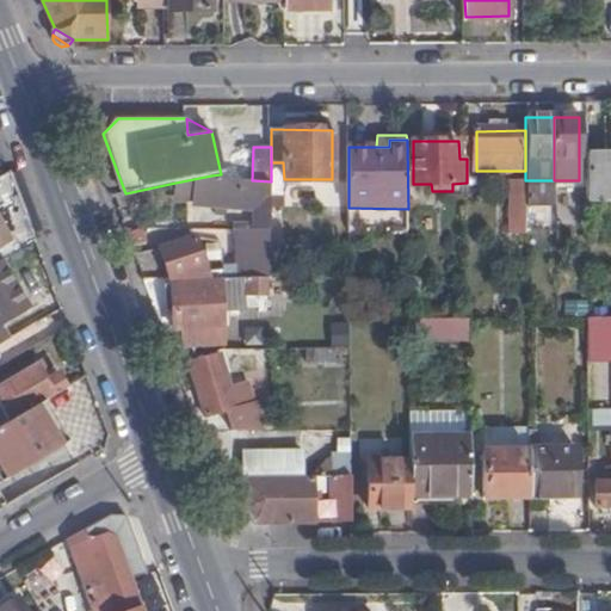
[(610,152),(585,153),(585,199),(610,198),(610,152)]
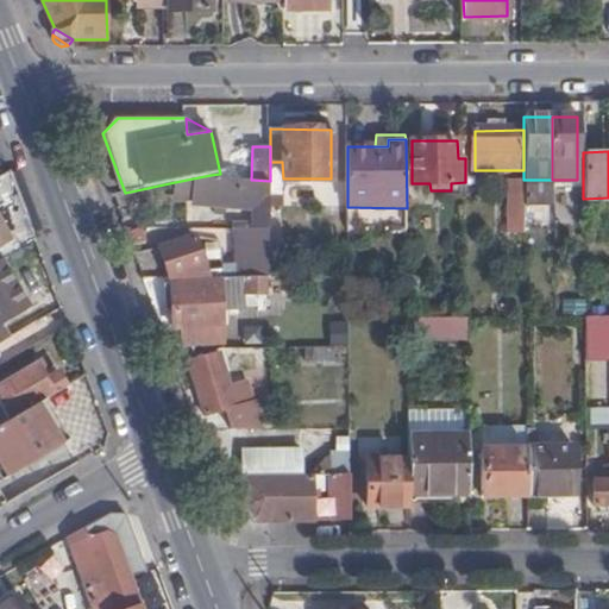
[(282,162),(270,162),(270,181),(271,198),(283,198),(283,179),(282,162)]
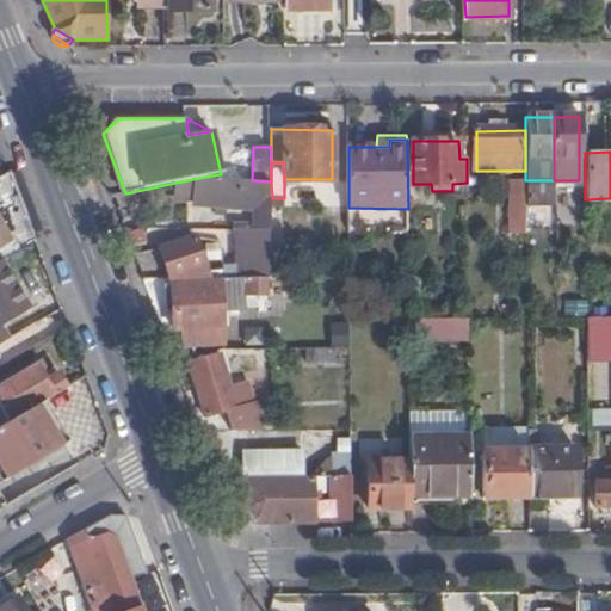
[(37,241),(11,173),(0,178),(0,236),(2,242),(11,254),(37,241)]
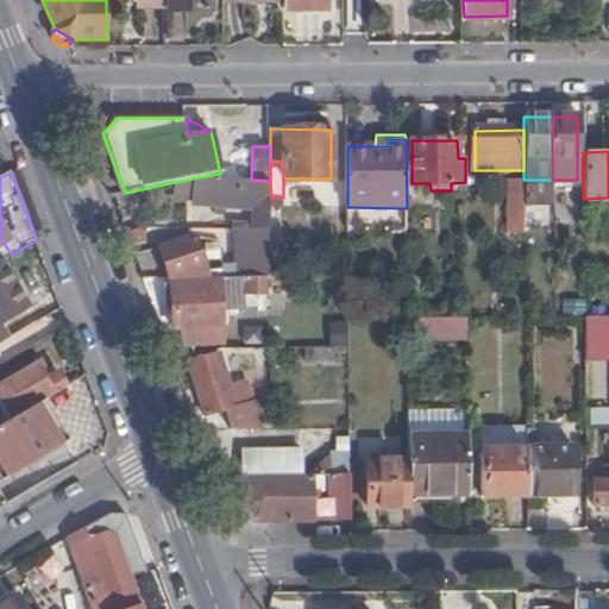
[(257,276),(271,276),(271,198),(270,181),(251,180),(234,179),(211,175),(175,182),(175,200),(196,201),(196,205),(250,207),(250,232),(240,232),(240,255),(224,255),(224,277),(257,276)]
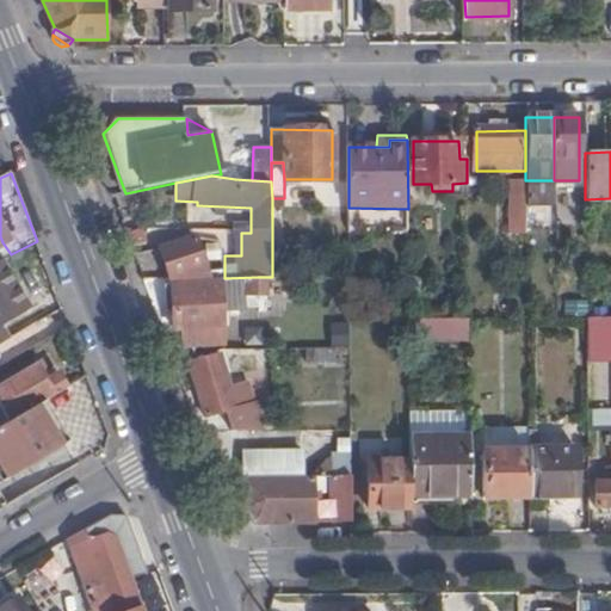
[(511,234),(525,233),(525,204),(525,180),(512,181),(511,234)]
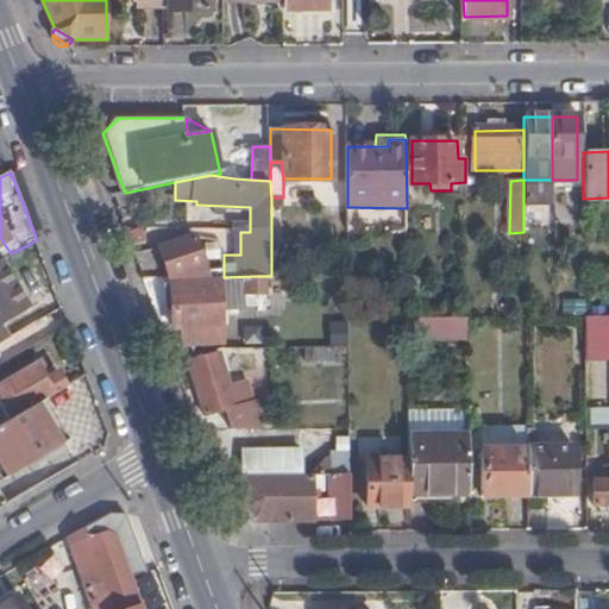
[(552,180),(523,180),(523,203),(551,203),(551,190),(552,180)]
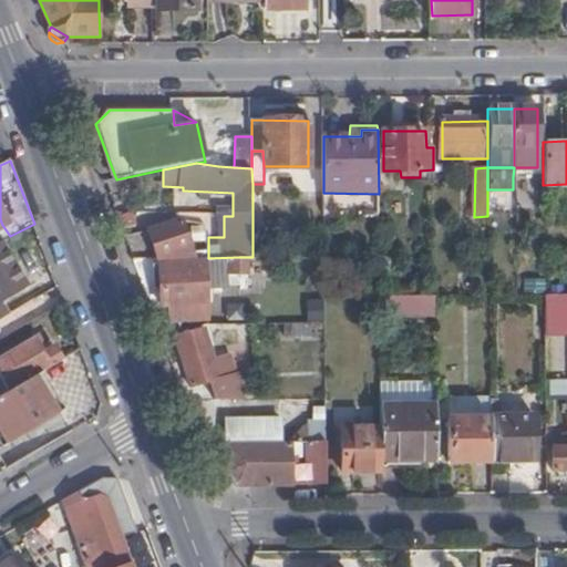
[(2,225),(0,219),(0,243),(4,240),(10,236),(2,225)]
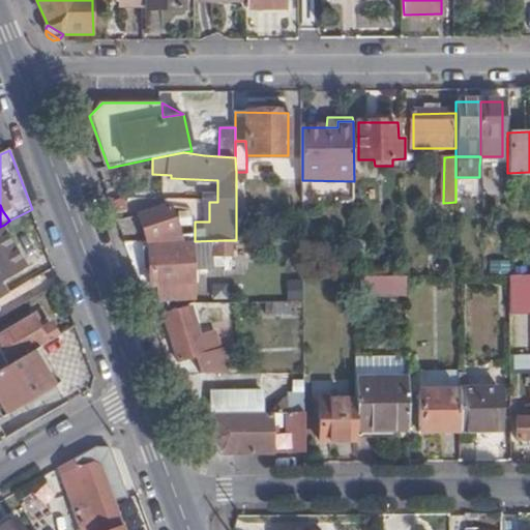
[(141,216),(149,243),(181,242),(168,207),(141,216)]
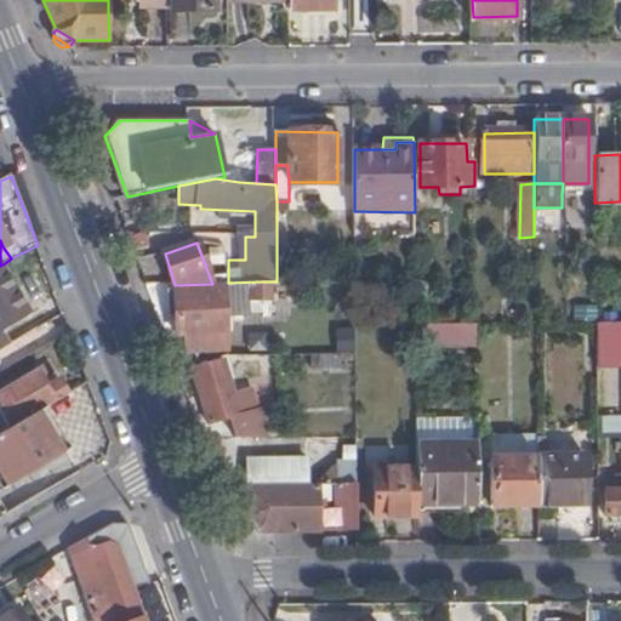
[(34,311),(5,263),(0,266),(0,347),(12,341),(4,328),(34,311)]
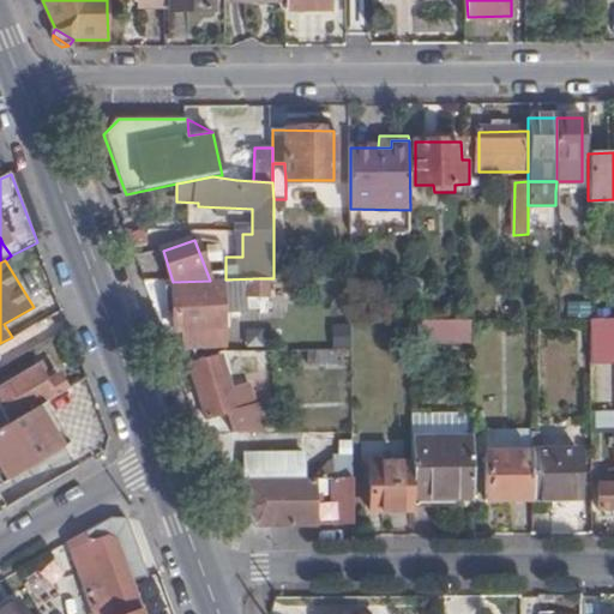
[(181,330),(186,356),(224,351),(221,311),(248,309),(248,298),(289,296),(289,278),(274,278),(259,278),(226,280),(210,281),(173,282),(173,286),(169,287),(169,313),(173,313),(173,330),(181,330)]
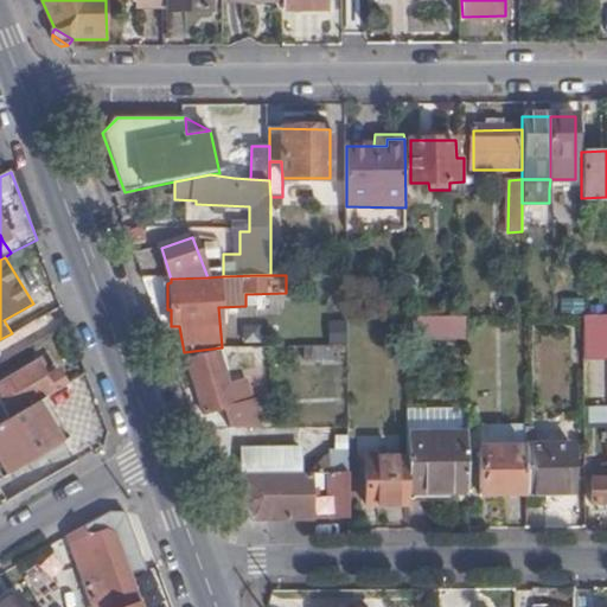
[(336,293),(337,346),(349,346),(349,317),(347,295),(347,293),(336,293)]
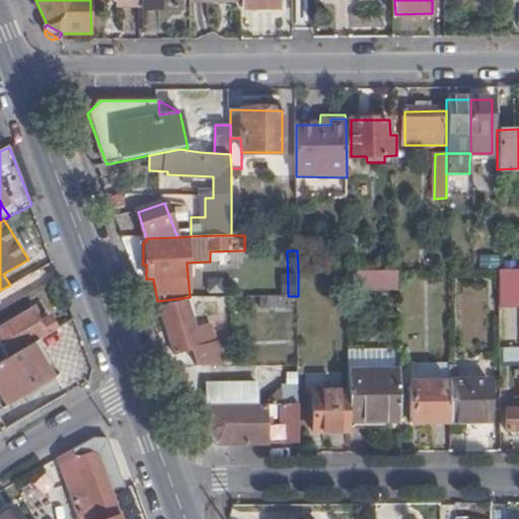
[(518,269),(499,270),(500,306),(518,306),(518,410),(509,410),(509,429),(518,429),(518,269)]
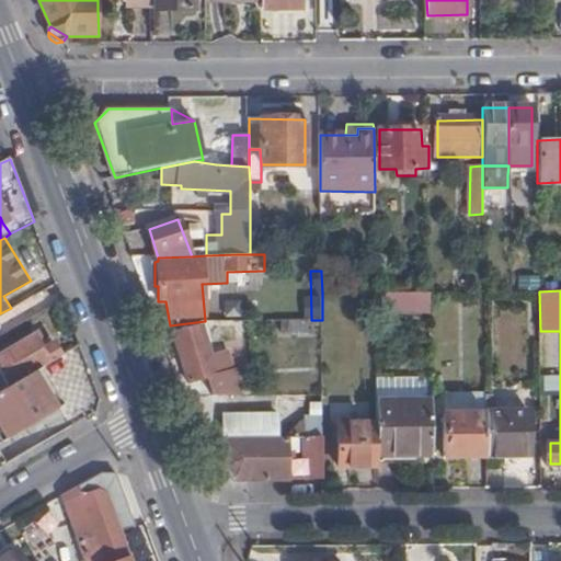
[(430,293),(375,293),(375,312),(430,312),(430,293)]
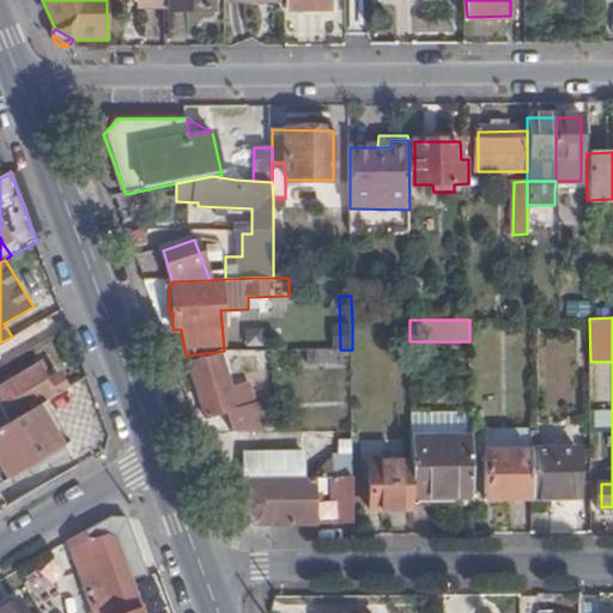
[(337,363),(337,350),(307,350),(308,363),(337,363)]
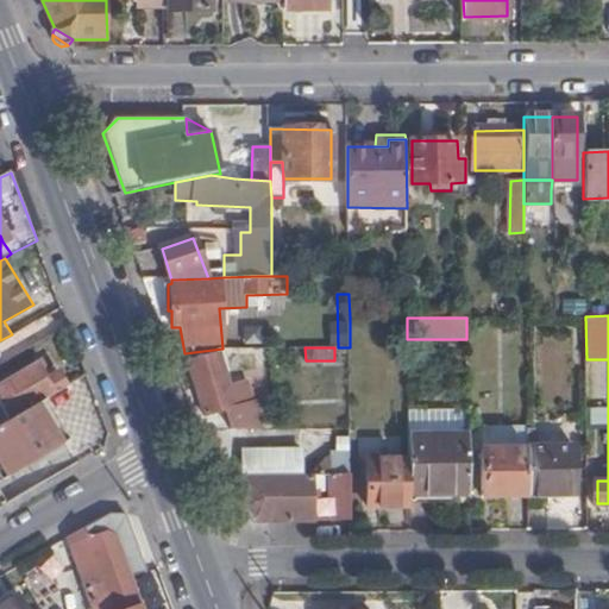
[(227,408),(240,403),(234,384),(228,385),(219,355),(189,362),(206,414),(227,408)]
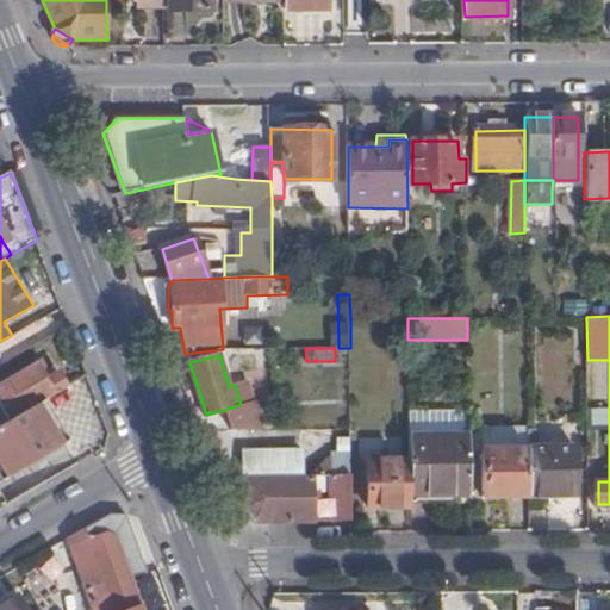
[(44,399),(64,386),(56,372),(45,377),(36,361),(0,380),(0,402),(8,418),(44,399)]
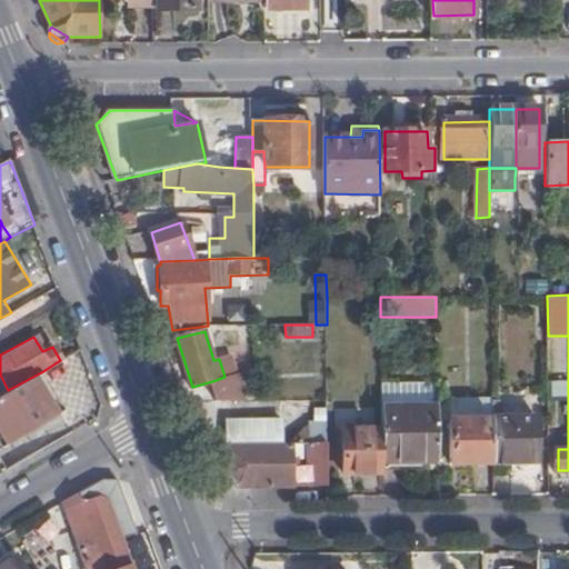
[(63,410),(41,372),(8,390),(0,395),(0,439),(3,445),(63,410)]
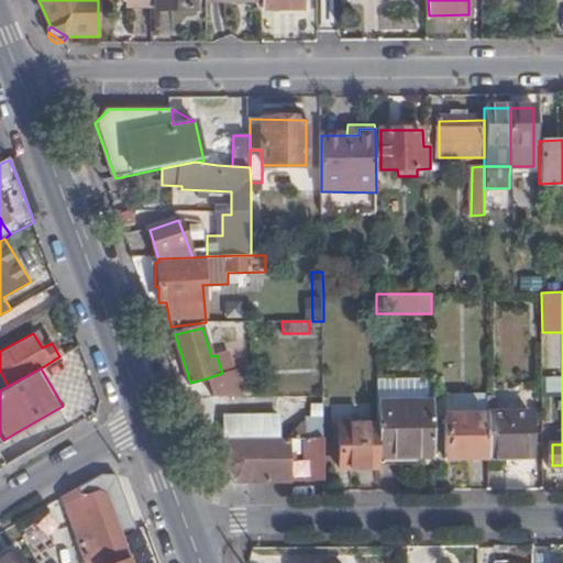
[(210,377),(218,398),(247,398),(238,368),(222,373),(210,377)]
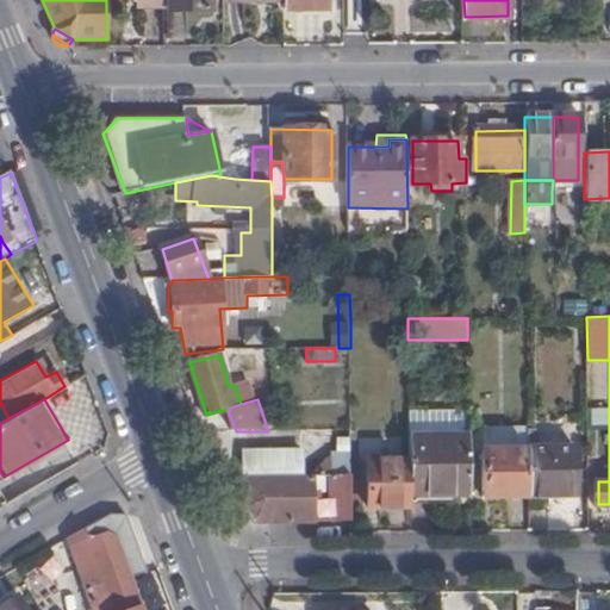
[(591,409),(591,423),(609,423),(609,408),(591,409)]
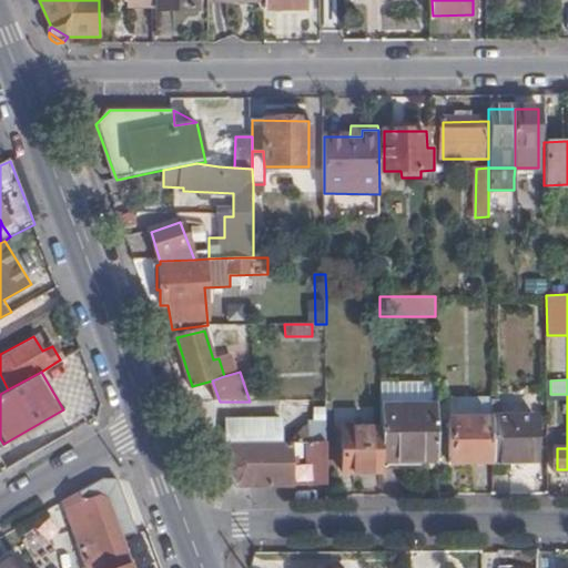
[(382,462),(438,462),(437,406),(381,406),(382,428),(382,462)]
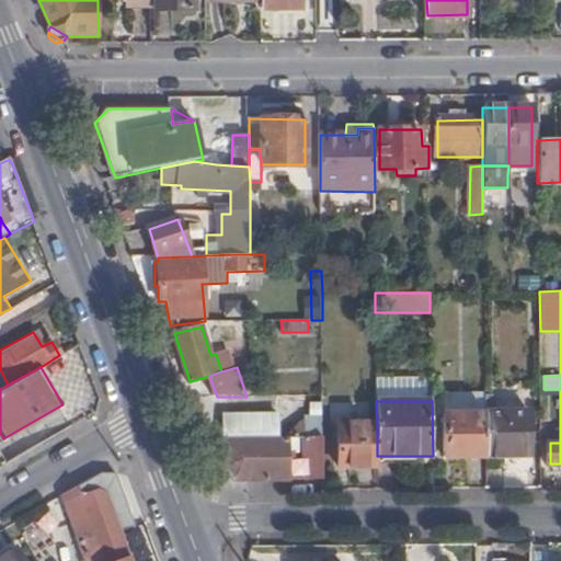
[(485,414),(485,456),(529,456),(528,410),(485,410),(485,414)]
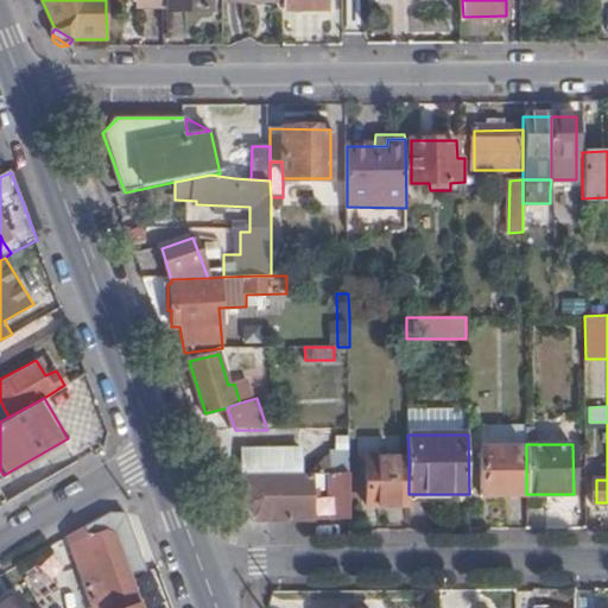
[(242,474),(302,474),(302,449),(242,449),(242,474)]
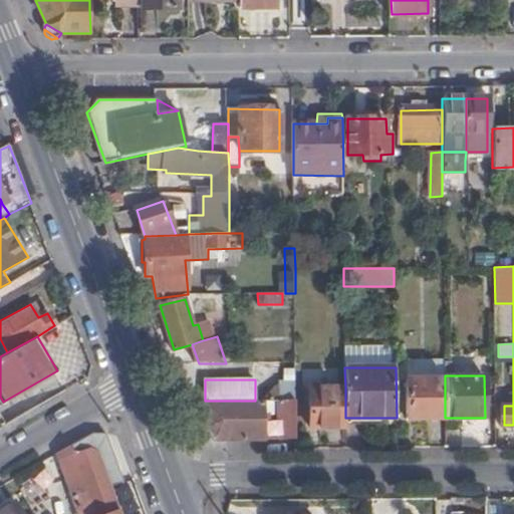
[(408,419),(445,418),(445,379),(408,379),(408,419)]
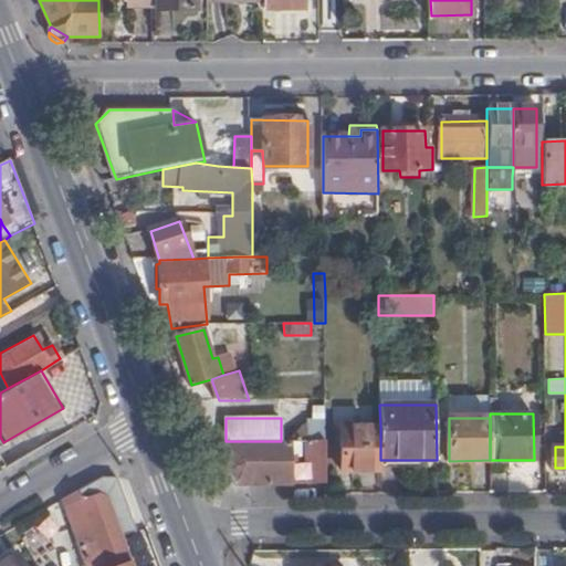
[(323,420),(306,420),(287,441),(289,441),(308,441),(324,442),(323,420)]
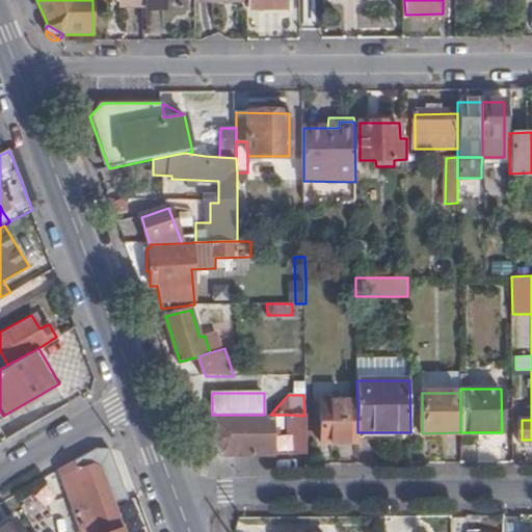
[(322,443),(357,443),(357,432),(357,401),(321,402),(322,443)]
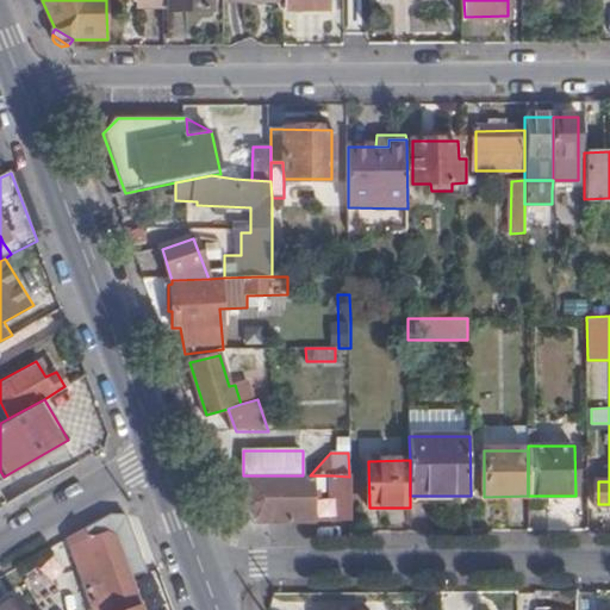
[(310,475),(303,475),(243,475),(243,508),(257,524),(311,523),(311,511),(317,510),(316,499),(312,499),(311,475),(310,475)]
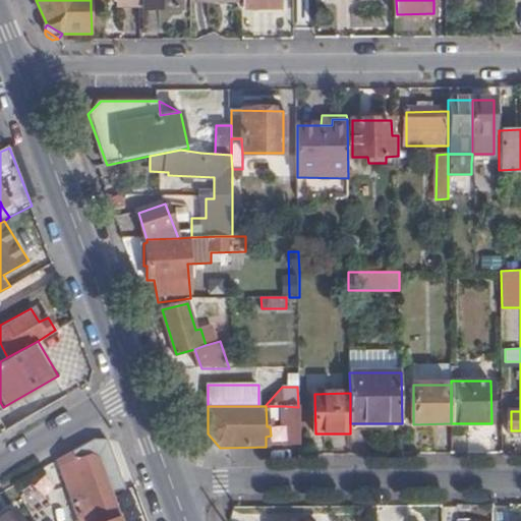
[(298,407),(284,406),(284,444),(298,444),(298,407)]
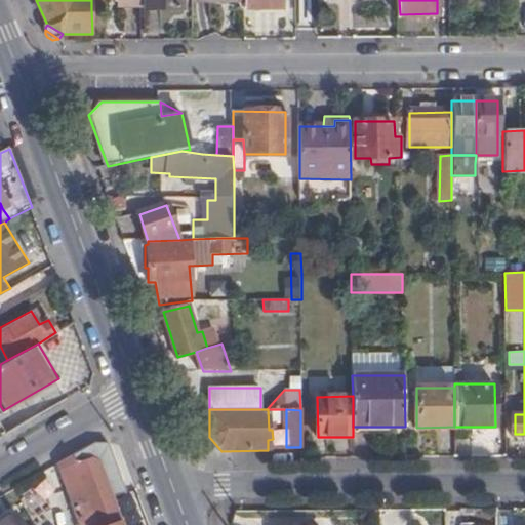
[(76,453),(79,463),(93,457),(99,461),(115,501),(129,495),(111,446),(98,440),(76,453)]
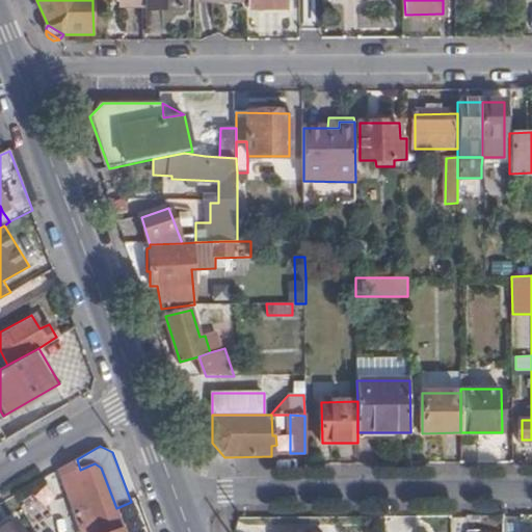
[(125,531),(116,508),(101,468),(95,463),(80,470),(77,459),(61,469),(82,531),(125,531)]
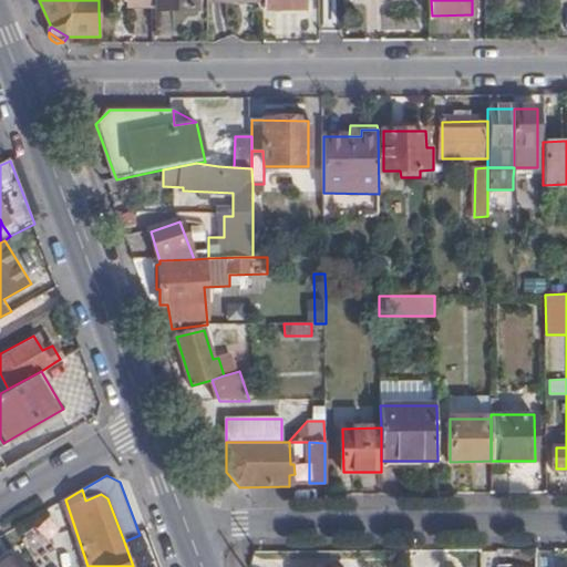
[(0,566),(24,566),(18,555),(0,565),(0,566)]
